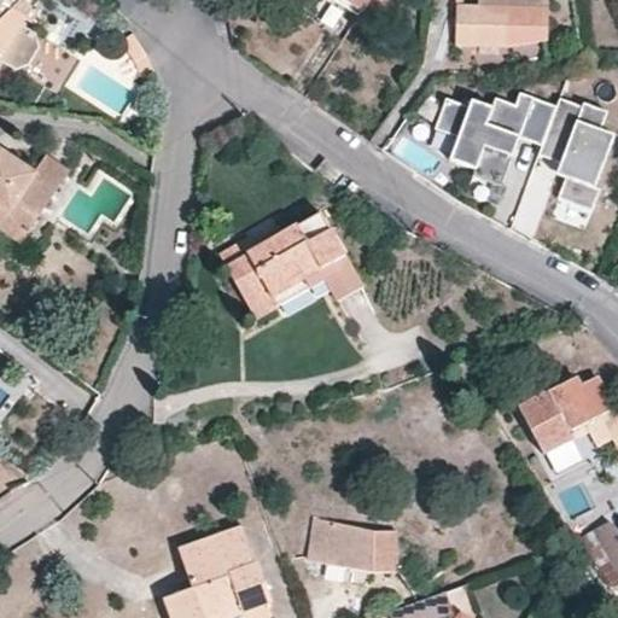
[(0,0),(0,62),(27,19),(31,12),(11,0),(0,0)]
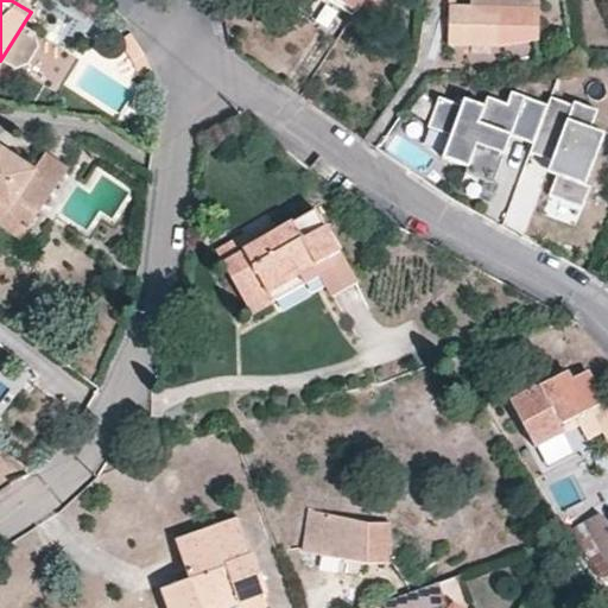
[(324,0),(320,6),(347,24),(356,10),(342,0),(324,0)]
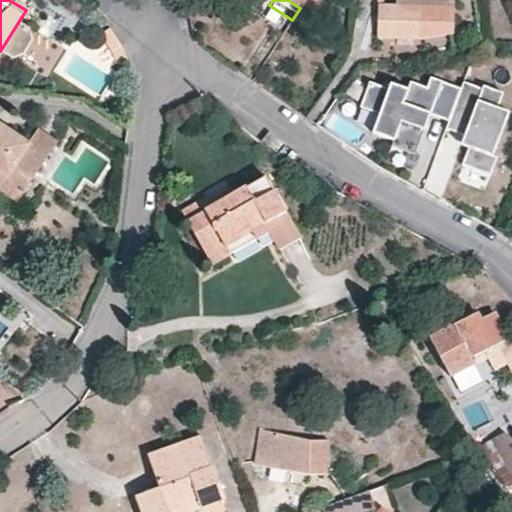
[(418,38),(453,39),(453,0),(396,0),(396,4),(378,4),(377,38),(418,38)]
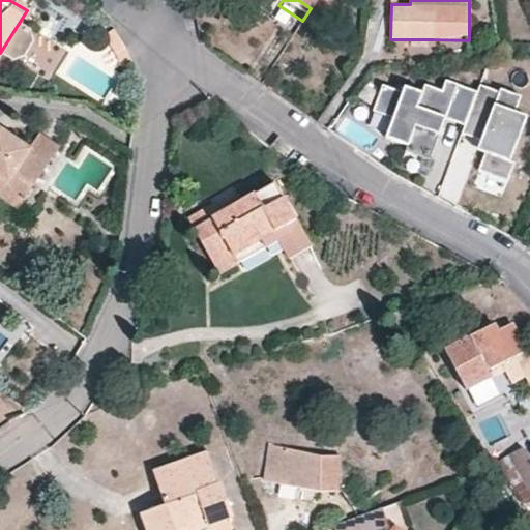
[(112,52),(101,58),(108,70),(119,66),(112,52)]
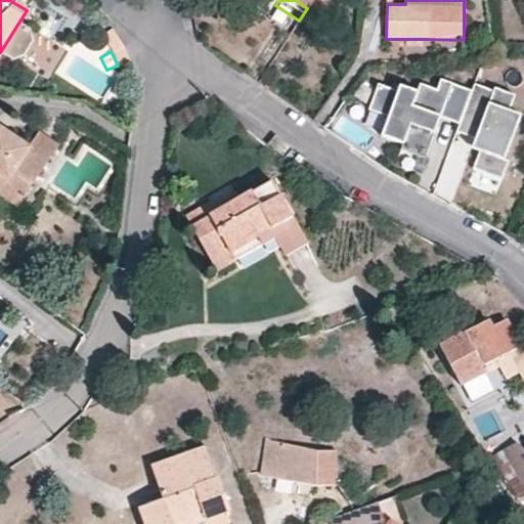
[(461,125),(473,91),(442,80),(438,90),(421,84),(419,92),(401,85),(399,91),(379,84),(369,110),(389,117),(382,136),(403,144),(401,149),(426,159),(435,133),(430,131),(435,115),(441,118),(461,125)]
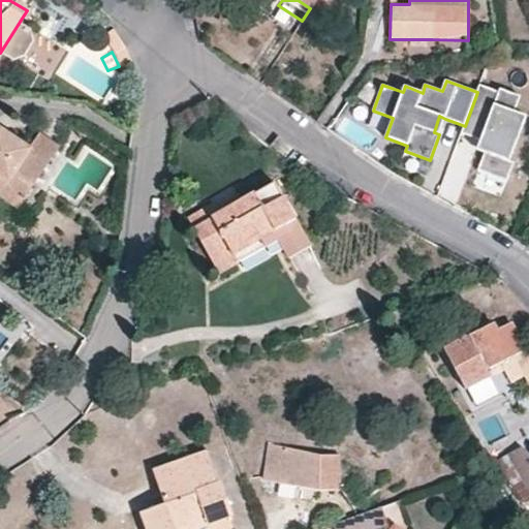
[(462,133),(481,141),(477,150),(486,153),(478,170),(508,182),(515,163),(510,161),(527,117),(516,113),(521,97),(500,89),(499,92),(479,85),(477,92),(465,126),(462,133)]
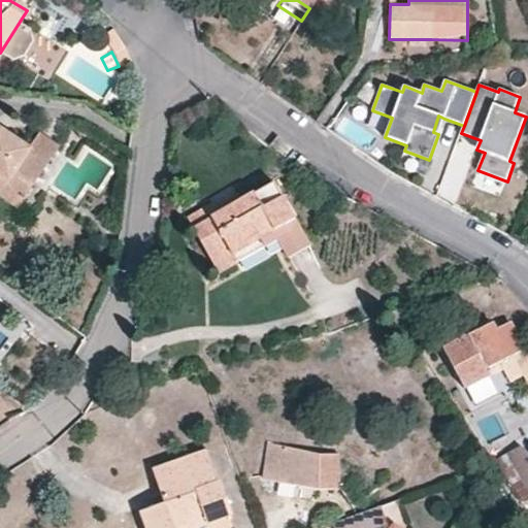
[(359,110),(348,102),(334,122),(344,130),(359,110)]
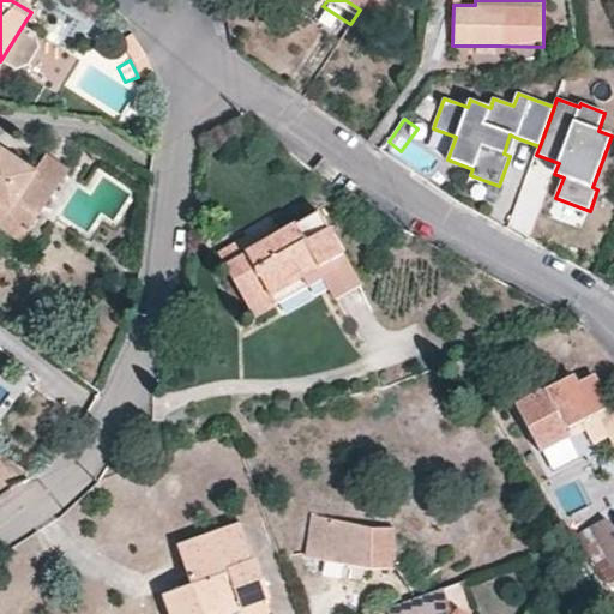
[(0,222),(16,233),(54,178),(40,169),(50,154),(52,150),(44,152),(34,167),(16,155),(0,144),(0,222)]
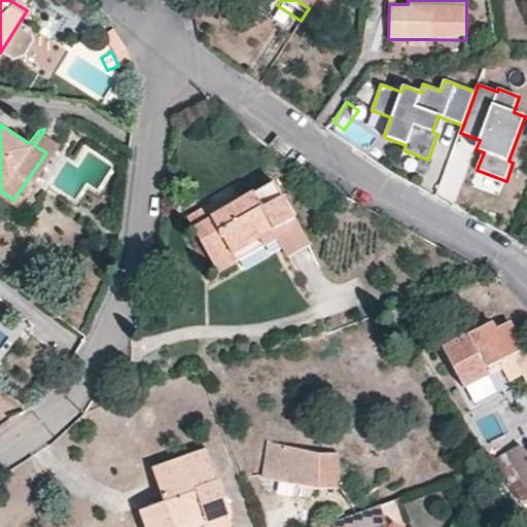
[(16,202),(58,143),(43,132),(34,145),(46,152),(13,200),(16,202)]
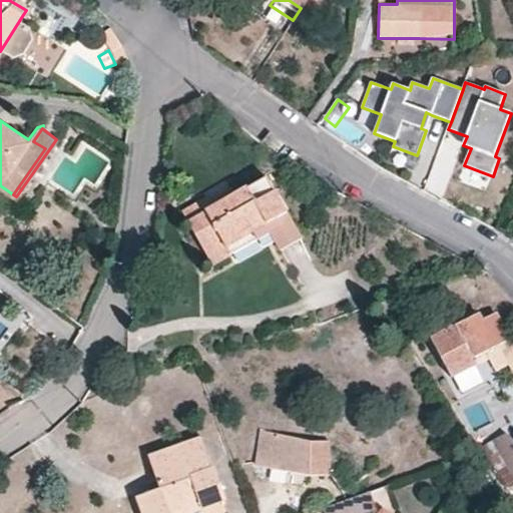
[(302,243),(286,214),(266,179),(233,197),(211,210),(207,203),(205,199),(181,213),(211,267),(230,254),(226,246),(251,233),(255,240),(269,233),(281,254),(302,243)]
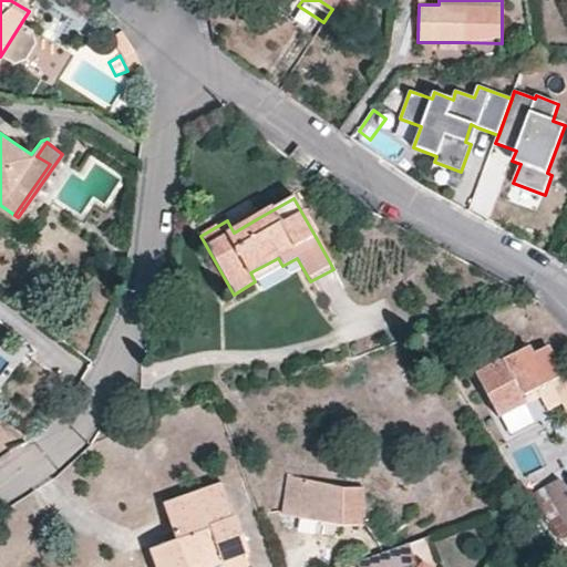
[(258,218),(255,212),(229,225),(234,233),(258,218)]
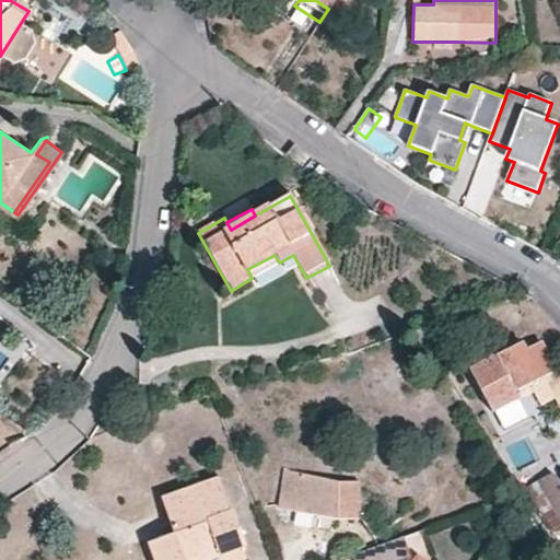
[(252,278),(279,263),(275,255),(247,269),(252,278)]
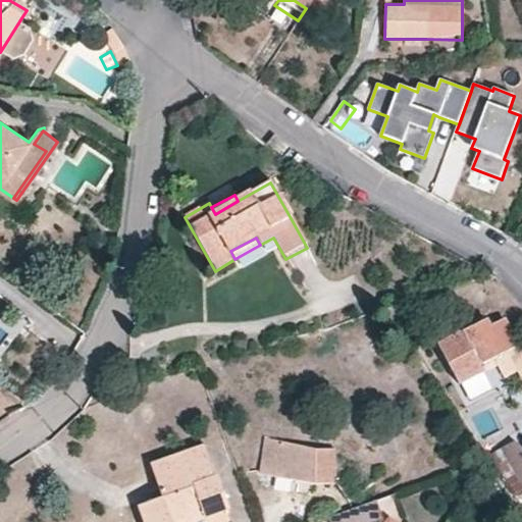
[(482,320),(435,346),(455,381),(494,360),(505,378),(518,371),(521,378),(521,354),(504,320),(487,329),(482,320)]
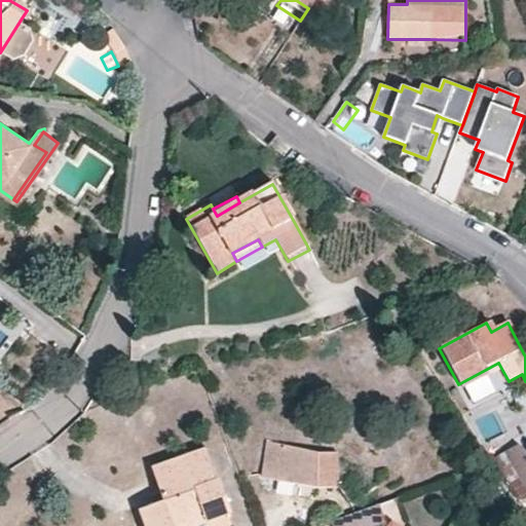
[(266,441),(260,478),(317,489),(337,489),(337,451),(321,451),(266,441)]
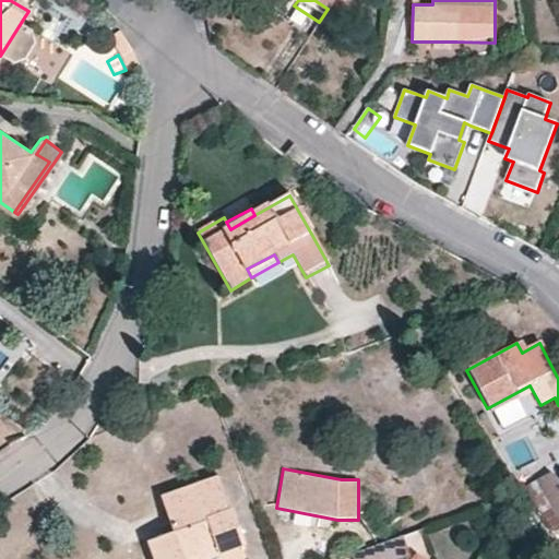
[(558,478),(551,473),(537,479),(558,518),(558,478)]
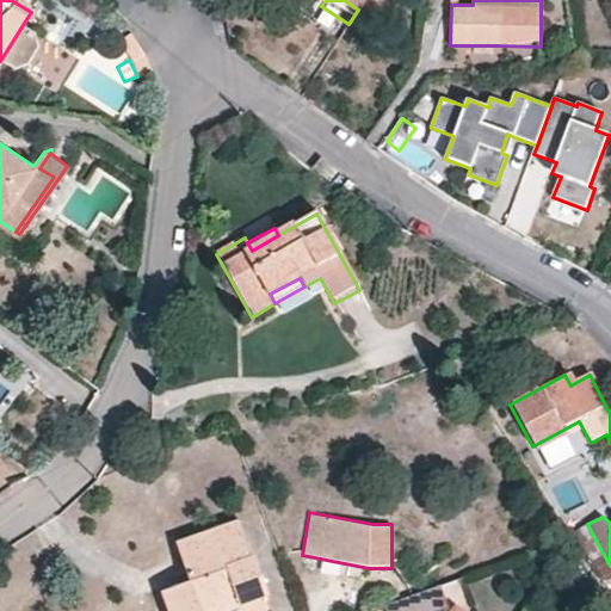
[(239,519),(177,542),(191,582),(165,592),(172,610),(216,610),(266,593),(239,519)]
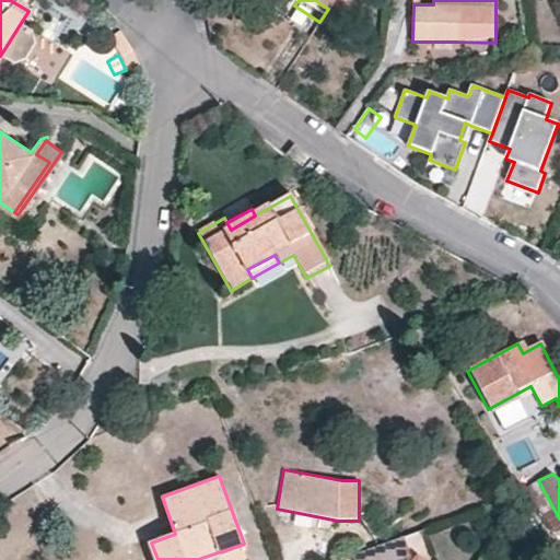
[(520,490),(522,494),(551,536),(559,531),(559,518),(538,480),(520,490)]
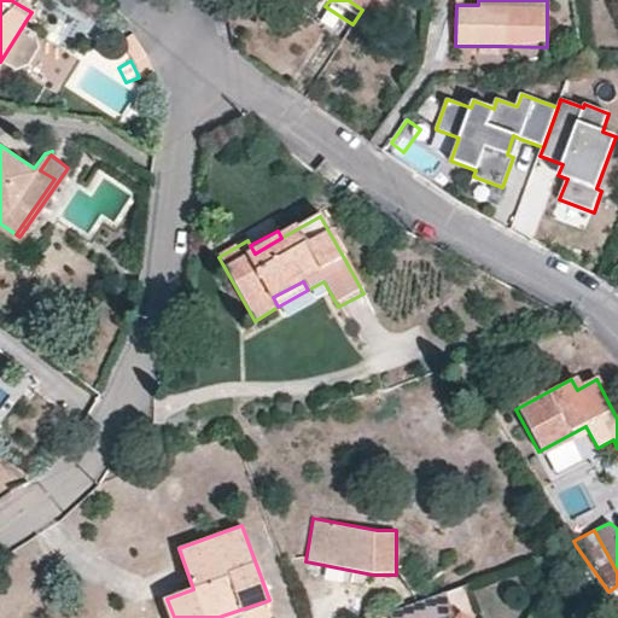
[(453,617),(444,595),(391,614),(392,617),(453,617)]
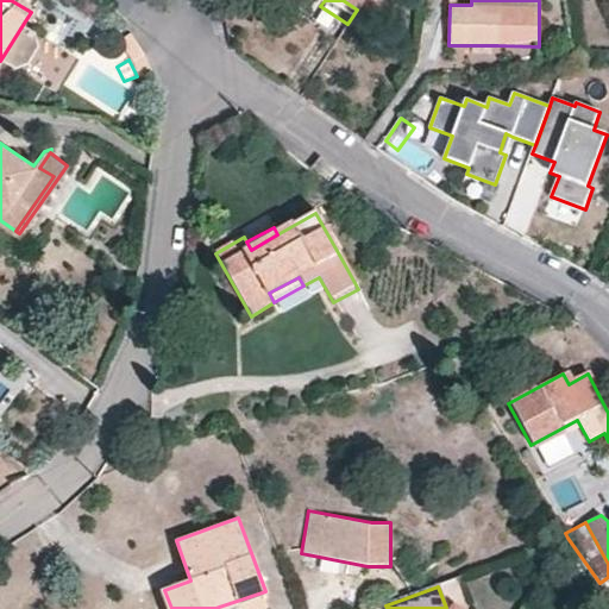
[(215,608),(271,608),(265,591),(215,608)]
